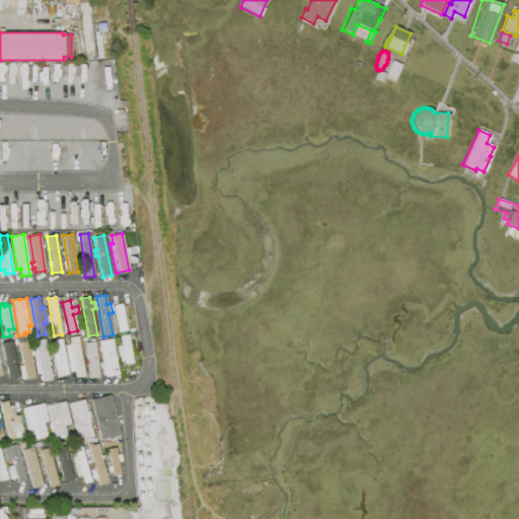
[(119,332),(114,305),(121,304),(126,330),(119,332)]
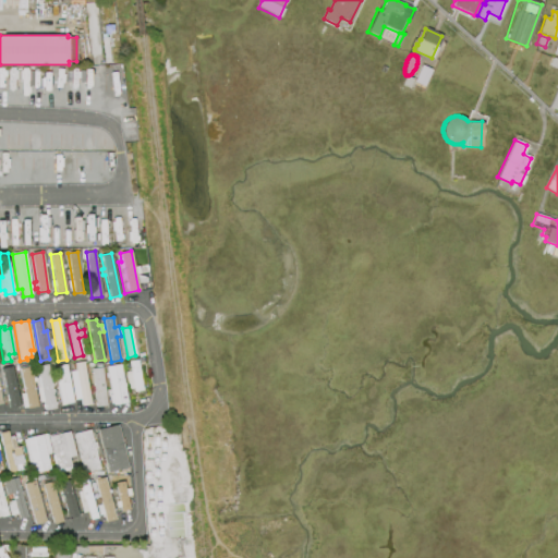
[(137,361),(142,390),(133,392),(133,388),(128,389),(124,373),(131,372),(129,362),(137,361)]
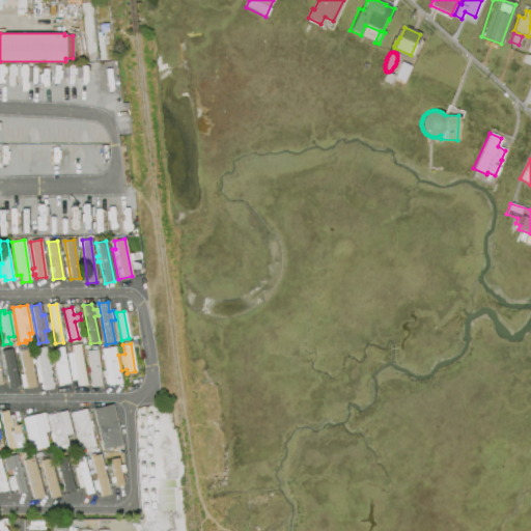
[(79,344),(86,386),(78,387),(76,380),(71,381),(66,354),(73,353),(71,345),(79,344)]
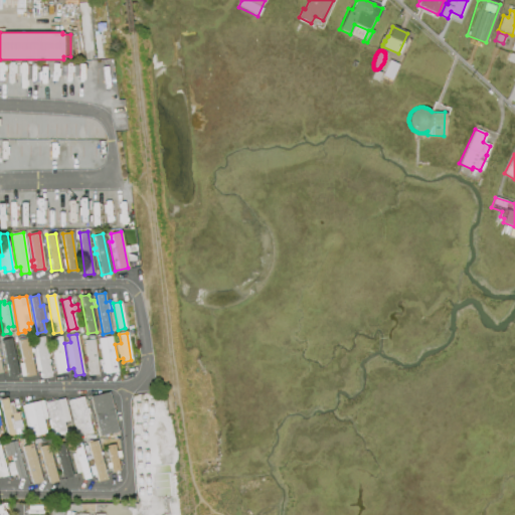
[(44,336),(51,377),(41,379),(40,371),(36,371),(32,349),(35,348),(34,338),(44,336)]
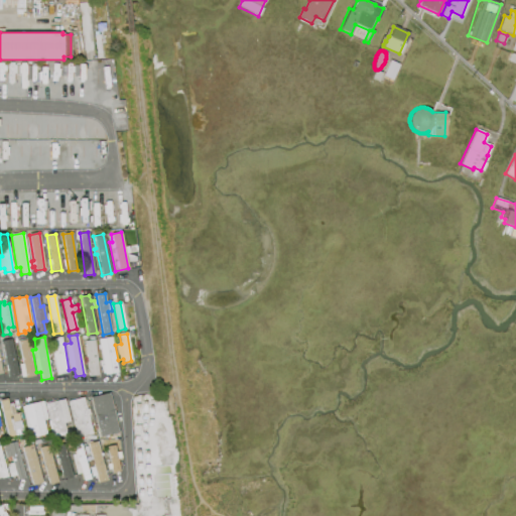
[(111,337),(117,373),(104,375),(104,372),(102,373),(101,366),(100,366),(99,361),(101,360),(99,350),(98,350),(97,346),(99,345),(98,339),(111,337)]
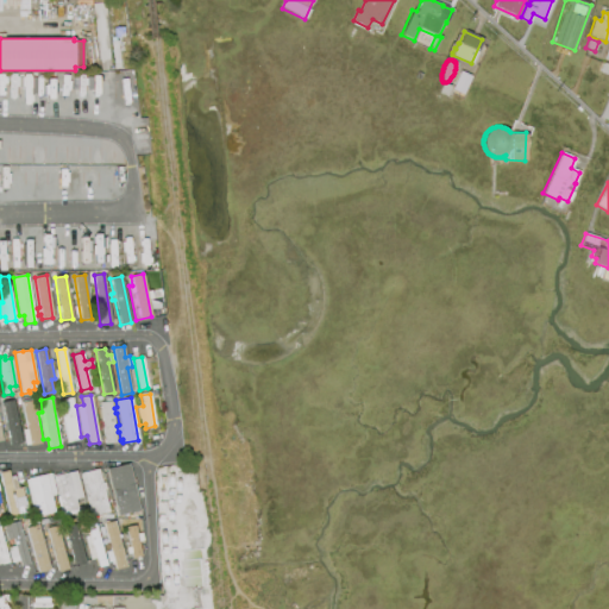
[(73,399),(80,439),(71,440),(73,441),(67,443),(62,413),(61,413),(58,403),(66,402),(64,400),(73,399)]
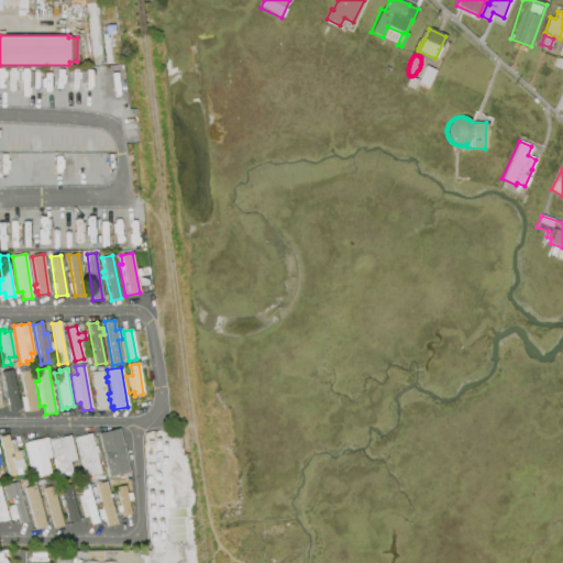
[(9,412),(1,372),(12,370),(20,410),(9,412)]
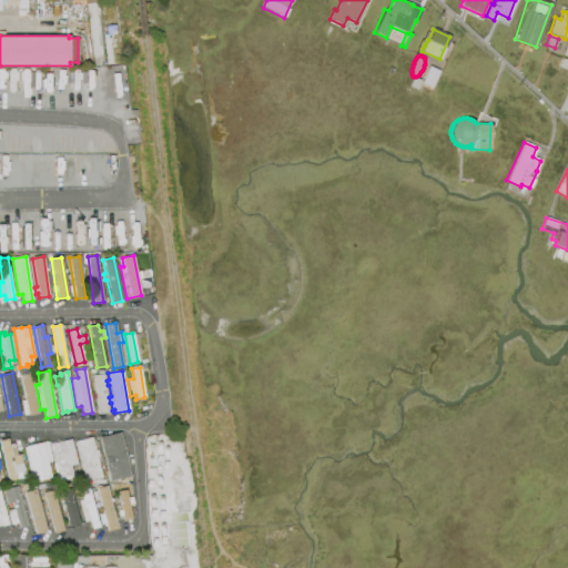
[(31,374),(39,414),(28,416),(28,415),(23,416),(21,402),(26,401),(21,376),(31,374)]
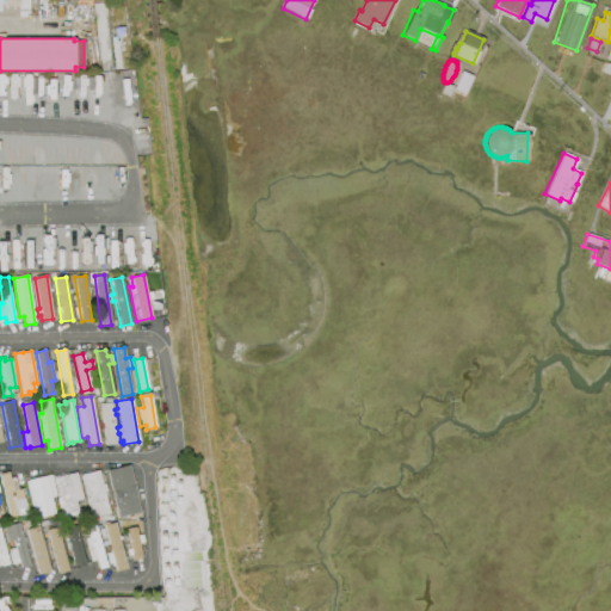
[(105,446),(100,405),(112,403),(117,444),(105,446)]
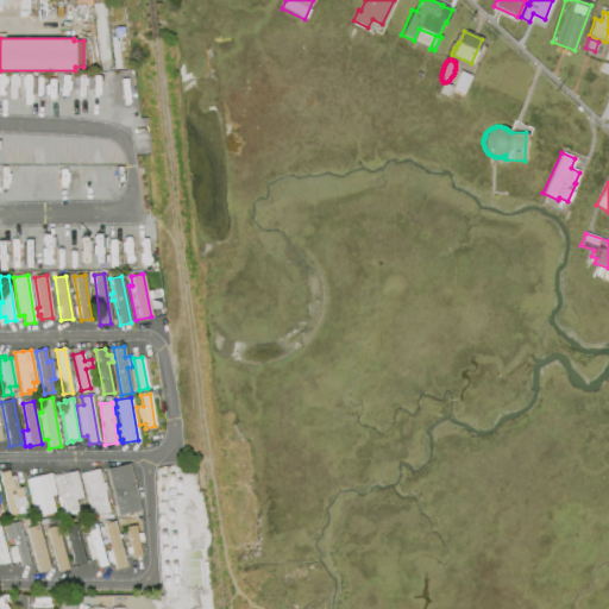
[(118,515),(106,470),(129,464),(139,510),(118,515)]
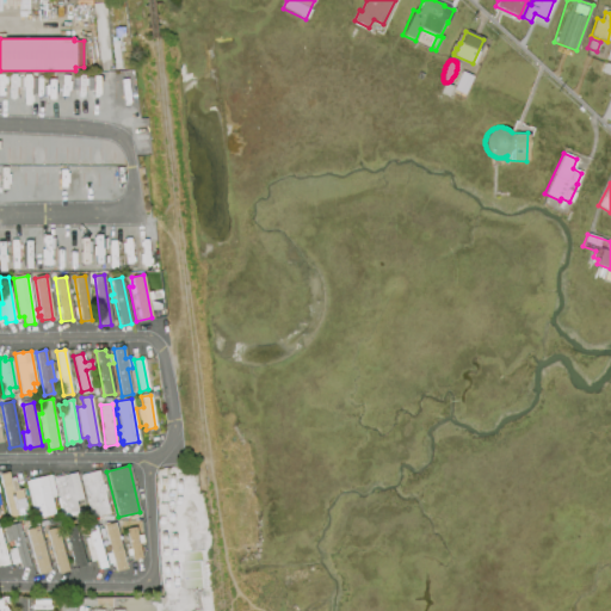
[(92,518),(81,475),(98,470),(103,485),(105,485),(106,491),(104,492),(110,513),(92,518)]
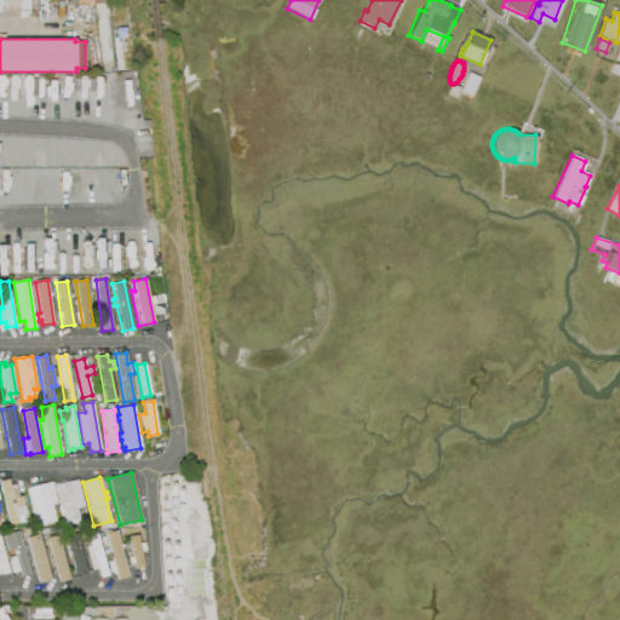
[(11,524),(0,481),(9,478),(11,484),(15,483),(18,497),(22,497),(27,515),(18,517),(19,522),(11,524)]
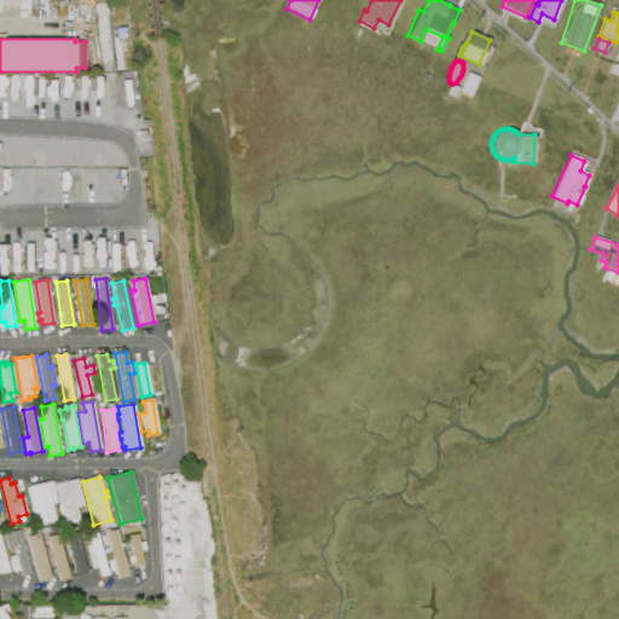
[(77,479),(85,507),(77,509),(80,521),(64,525),(64,524),(62,524),(57,504),(59,504),(55,484),(77,479)]
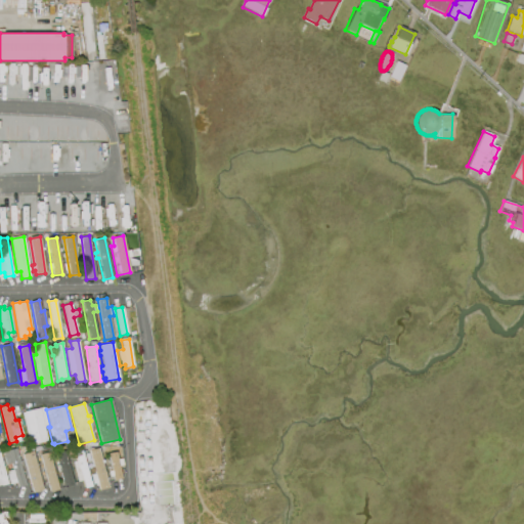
[(27,433),(22,412),(44,407),(48,426),(44,427),(47,440),(31,444),(29,433),(27,433)]
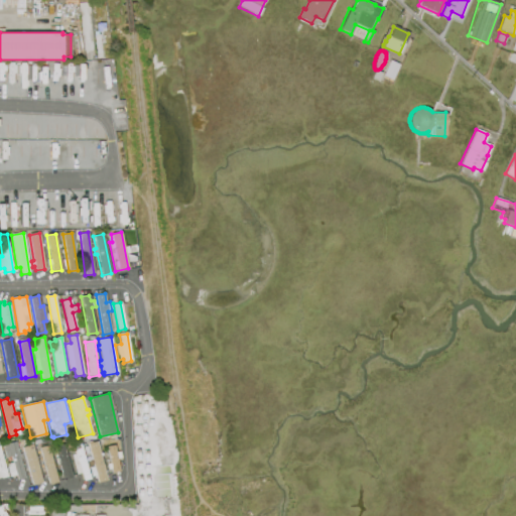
[(97,441),(106,481),(97,483),(95,476),(92,477),(89,468),(93,467),(88,443),(97,441)]
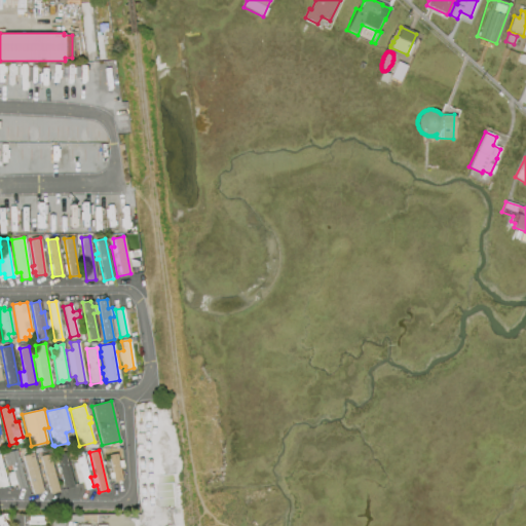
[(16,451),(26,488),(17,490),(16,485),(10,486),(7,474),(13,472),(12,466),(6,467),(3,454),(16,451)]
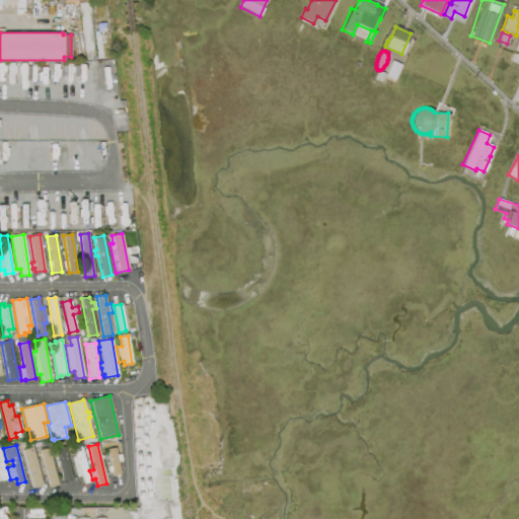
[(81,446),(90,482),(83,484),(81,475),(77,476),(72,458),(75,457),(74,454),(77,454),(75,447),(81,446)]
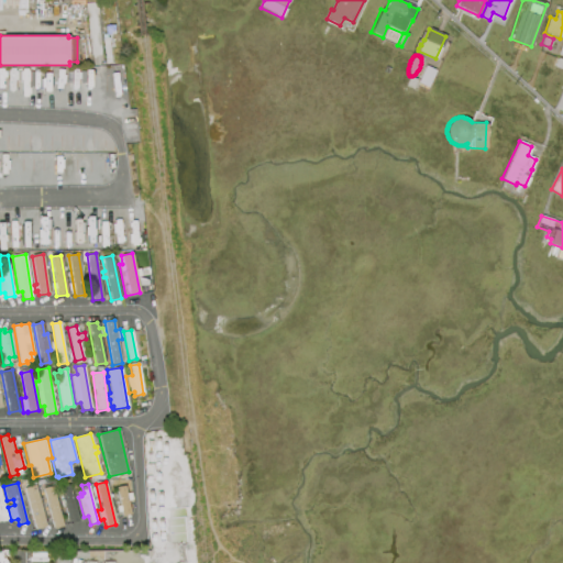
[(35,530),(24,488),(35,485),(45,527),(35,530)]
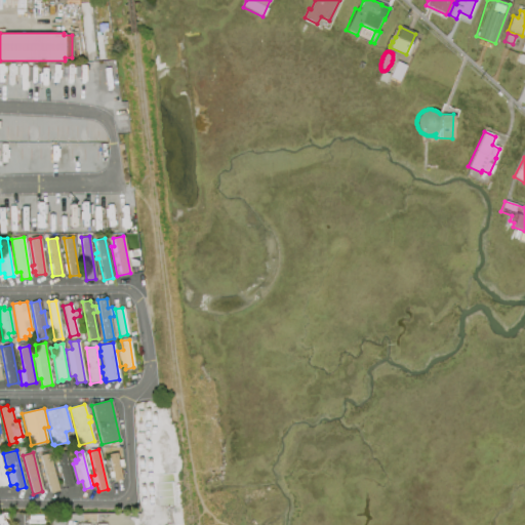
[(65,452),(73,485),(64,488),(55,455),(65,452)]
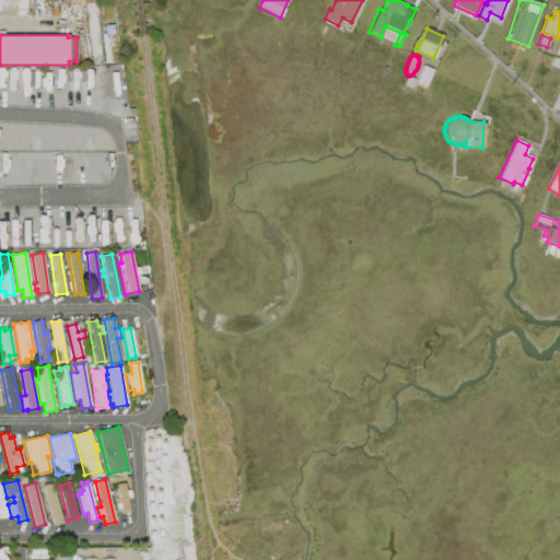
[(53,526),(43,486),(53,483),(62,523),(53,526)]
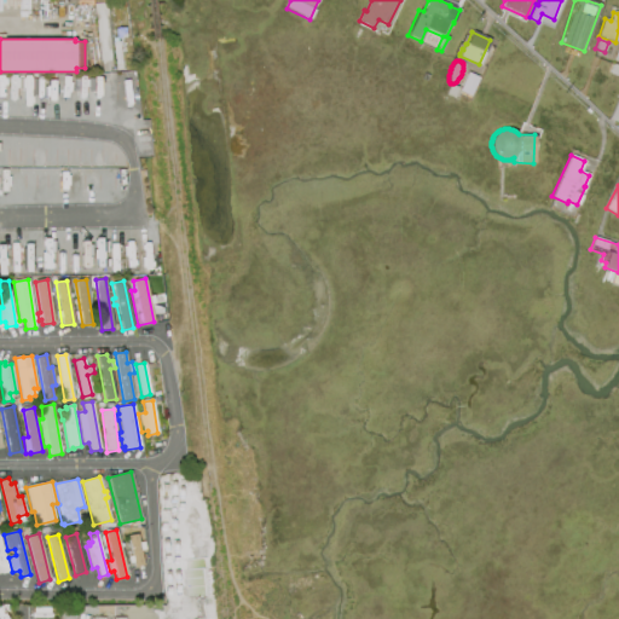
[(137,534),(144,566),(134,568),(127,536),(137,534)]
